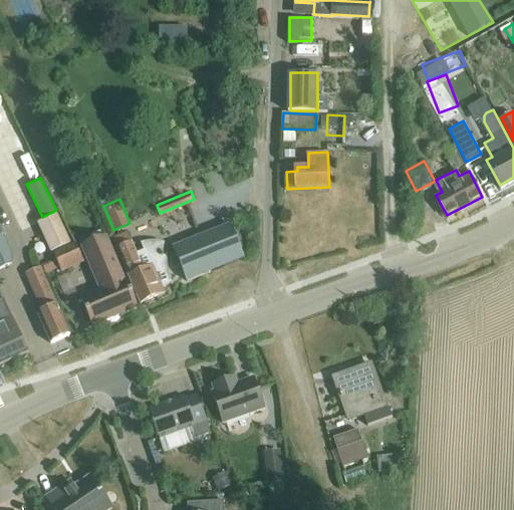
[(39,222),(53,250),(71,241),(57,213),(39,222)]
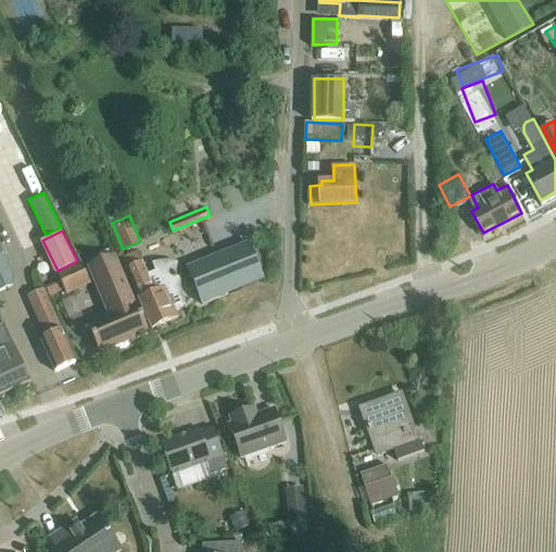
[(188,265),(203,301),(265,275),(250,239),(188,265)]
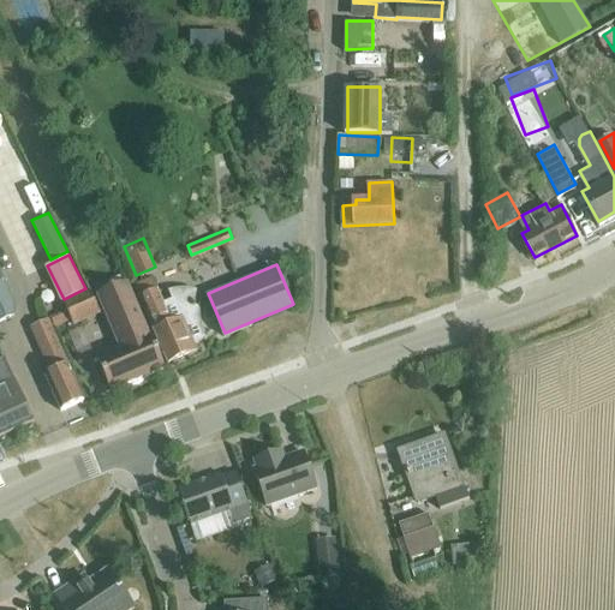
[(0,320),(15,314),(15,303),(0,271),(0,320)]
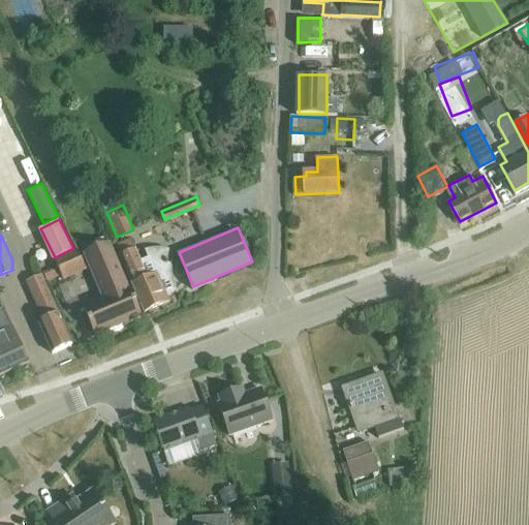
[(132,237),(127,239),(117,244),(145,310),(170,300),(167,294),(178,289),(176,283),(175,278),(174,272),(173,267),(173,260),(168,259),(168,257),(169,249),(167,248),(164,247),(162,247),(159,247),(156,247),(154,247),(151,248),(149,249),(146,250),(150,258),(143,261),(132,237)]
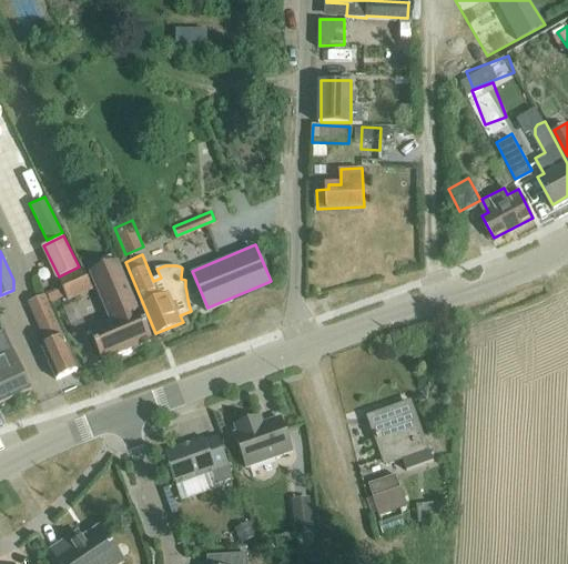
[(97,345),(100,352),(102,358),(120,350),(123,350),(127,350),(130,348),(132,344),(150,336),(144,325),(145,324),(144,321),(143,322),(139,311),(137,311),(117,265),(93,275),(113,321),(91,331),(95,342),(94,343),(95,346),(97,345)]
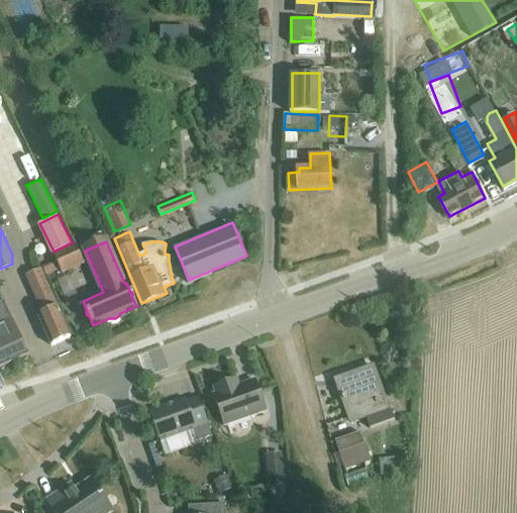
[(55,253),(62,270),(84,260),(77,243),(55,253)]
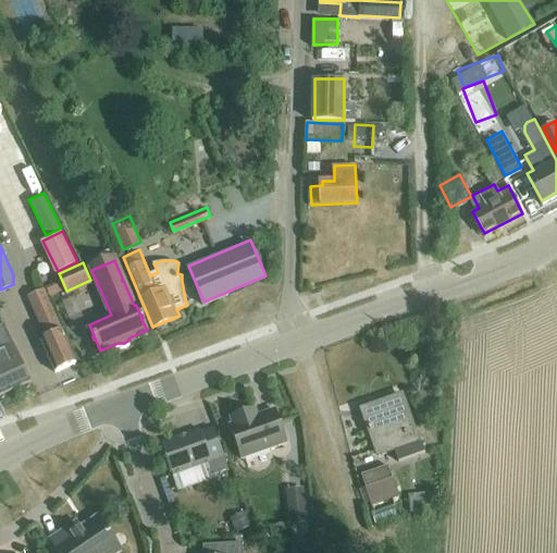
[(76,361),(70,345),(44,289),(29,295),(48,336),(41,339),(56,371),(76,361)]
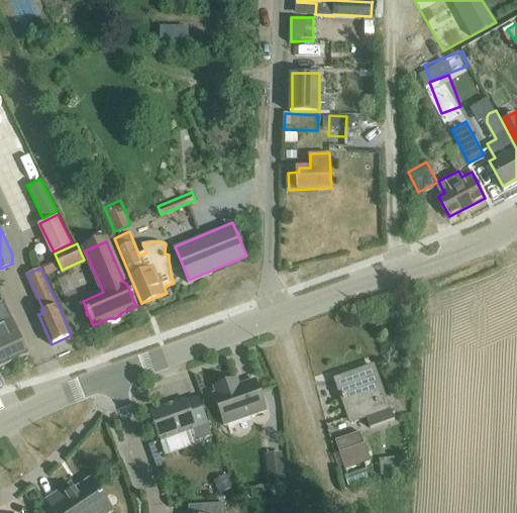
[(0,301),(0,366),(0,367),(29,354),(5,300),(0,301)]
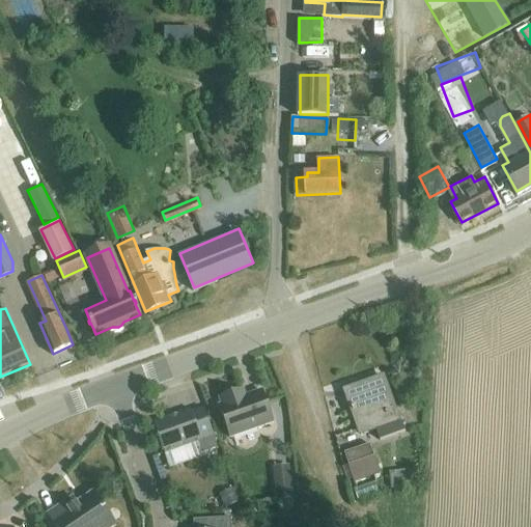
[(384,372),(341,387),(359,434),(375,427),(380,438),(403,430),(400,419),(384,372)]
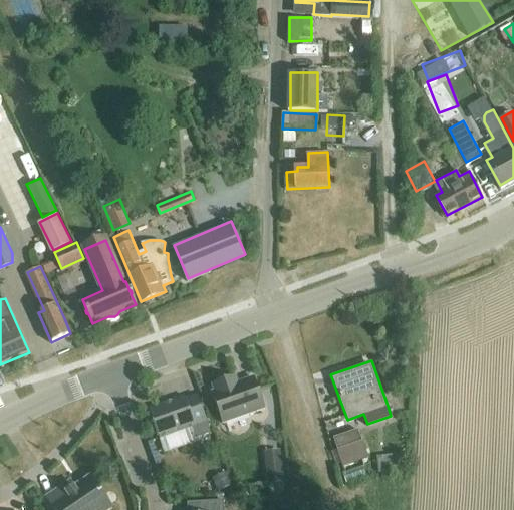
[(212,391),(223,422),(264,407),(253,375),(238,381),(236,375),(212,384),(214,390),(212,391)]
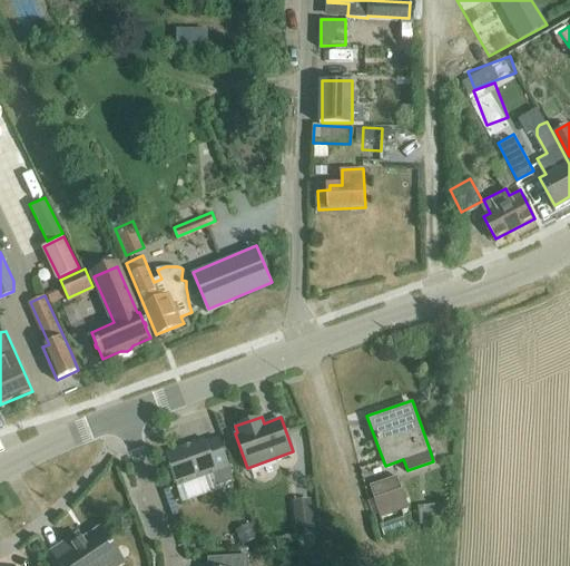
[(218,437),(206,441),(204,438),(164,451),(169,465),(167,470),(172,472),(176,486),(212,472),(216,485),(234,479),(218,437)]
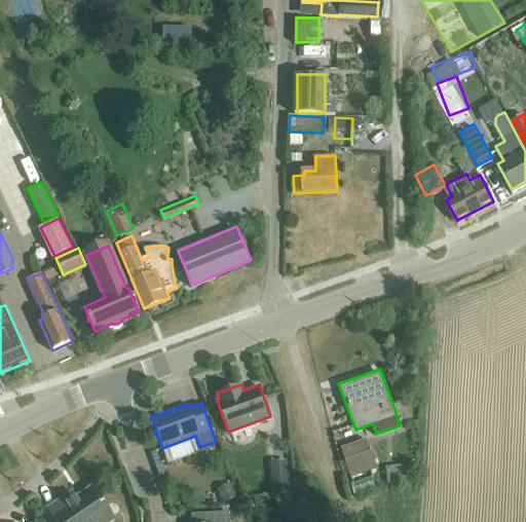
[(340,447),(350,475),(376,465),(365,438),(340,447)]
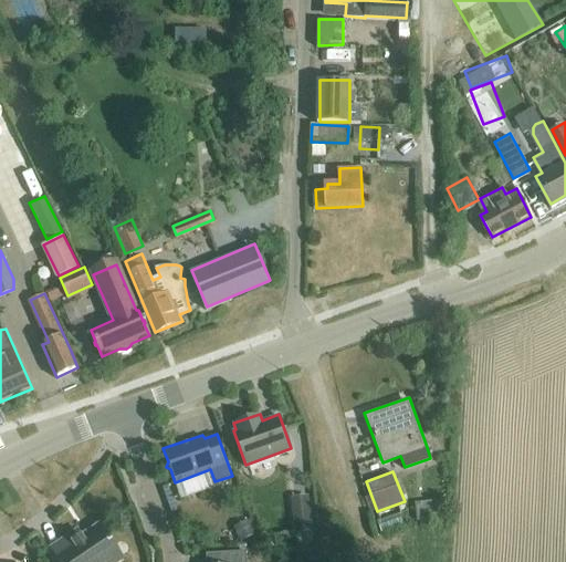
[(312,534),(311,529),(312,529),(308,492),(290,495),(294,530),(286,530),(287,537),(312,534)]
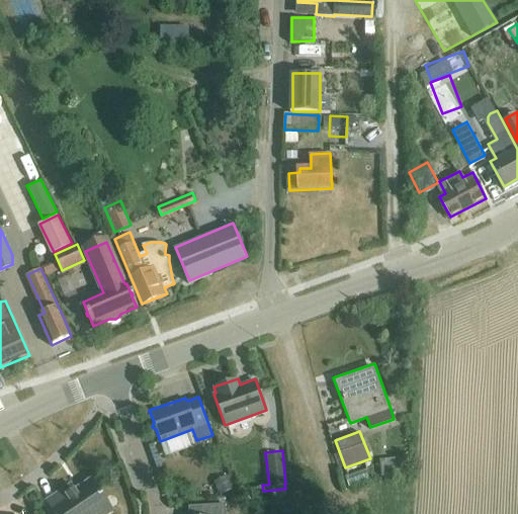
[(397,456),(378,458),(380,475),(399,473),(397,456)]
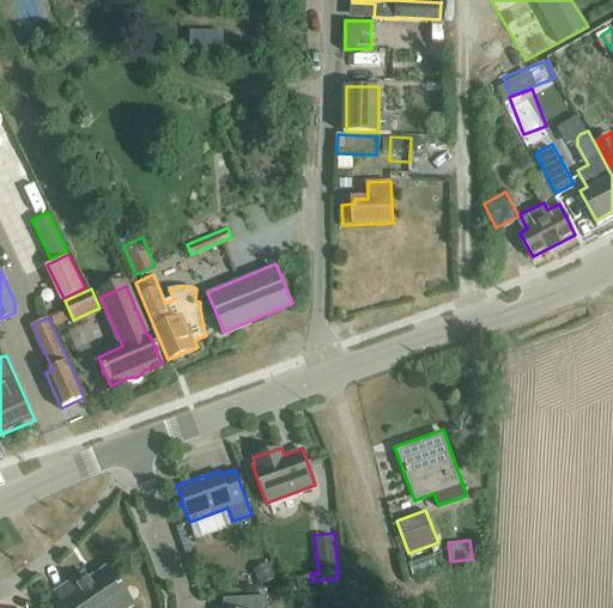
[(266,559),(252,569),(260,584),(275,575),(266,559)]
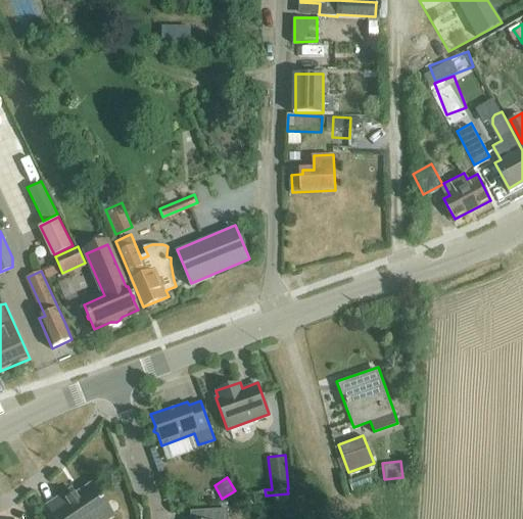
[(47,505),(56,518),(106,518),(113,515),(91,483),(65,501),(61,494),(47,505)]
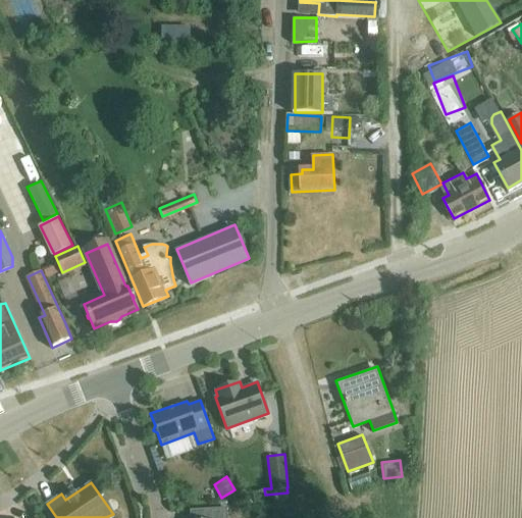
[(226,517),(226,507),(190,509),(190,517),(226,517)]
